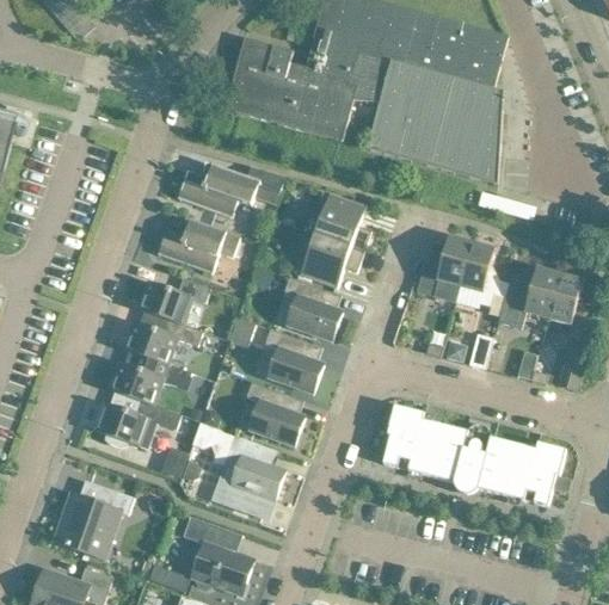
[(492,87),(508,34),(383,0),(321,0),(312,38),(313,38),(308,54),(289,49),(287,60),(357,80),(352,98),(379,100),(365,147),(497,183),(502,107),(492,106),(493,87),(492,87)]
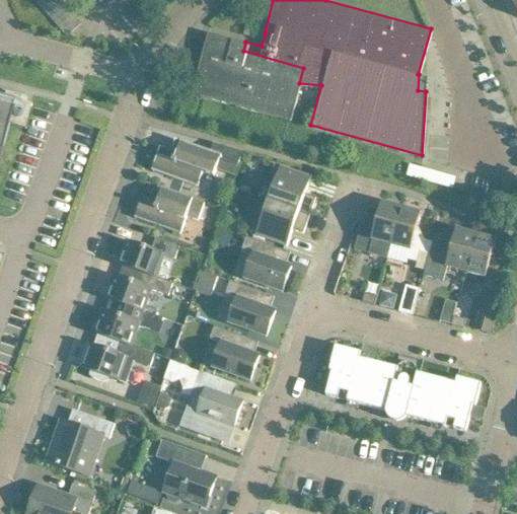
[(243,51),(245,42),(207,30),(190,91),(289,119),(299,83),(303,68),(243,51)]
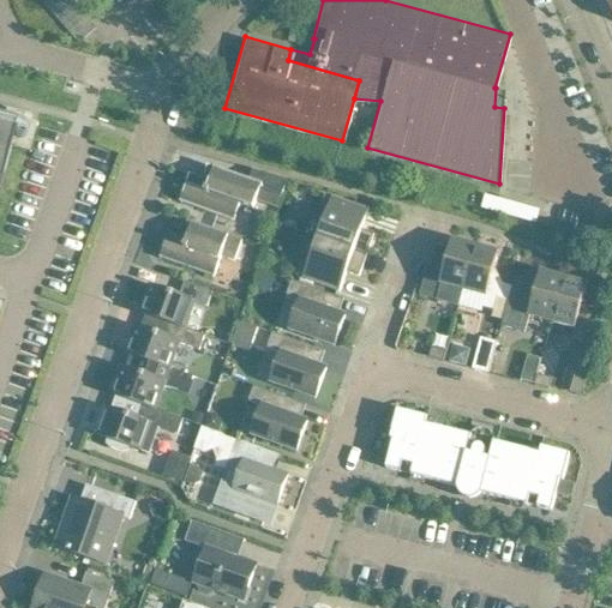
[(0,168),(7,140),(13,116),(0,113),(0,168)]
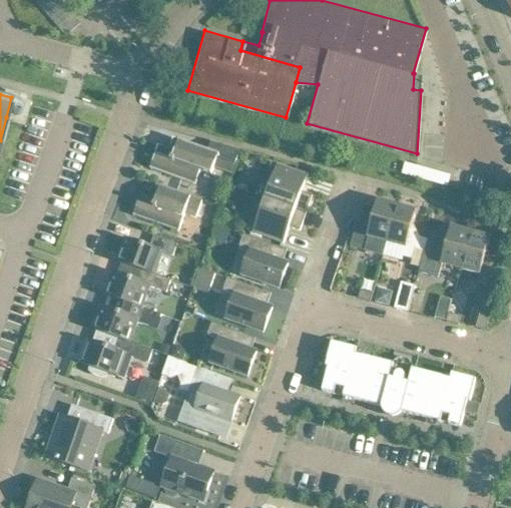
[(212,163),(230,170),(238,146),(209,138),(206,147),(171,134),(167,146),(156,142),(148,165),(193,181),(198,167),(209,171),(212,163)]
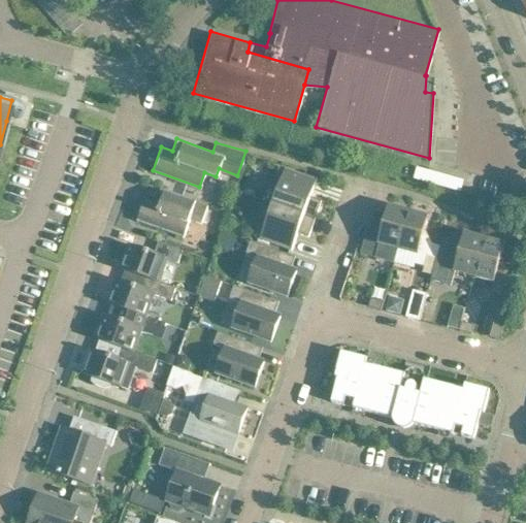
[(271,201),(314,217),(320,198),(309,194),(316,176),(278,164),(273,177),(278,180),(271,201)]
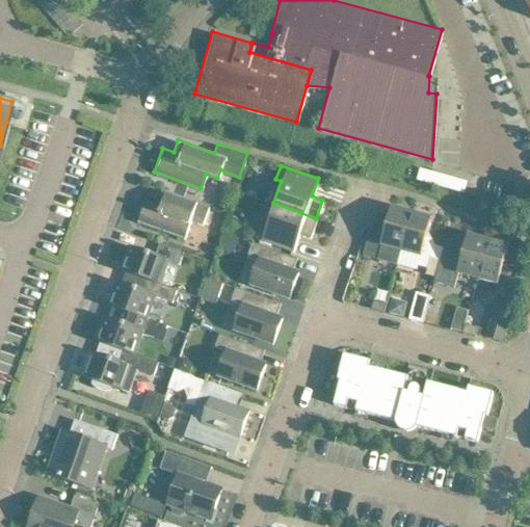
[(208,205),(184,196),(164,189),(160,202),(144,195),(136,219),(183,236),(189,218),(202,222),(208,205)]
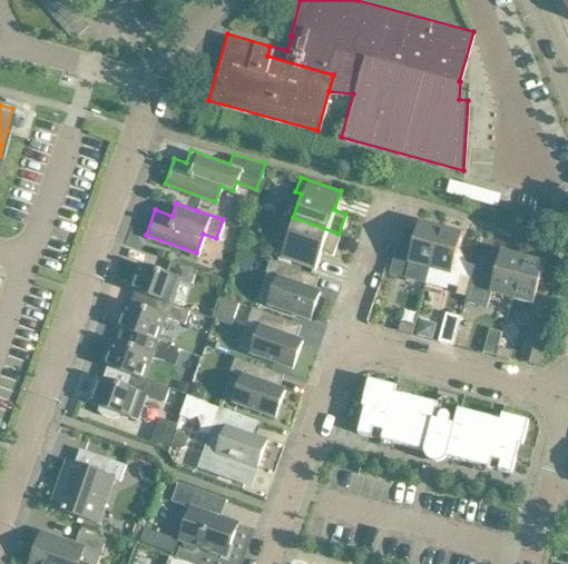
[(331,253),(339,234),(293,217),(284,240),(278,238),(273,254),(292,259),(313,267),(320,248),(331,253)]
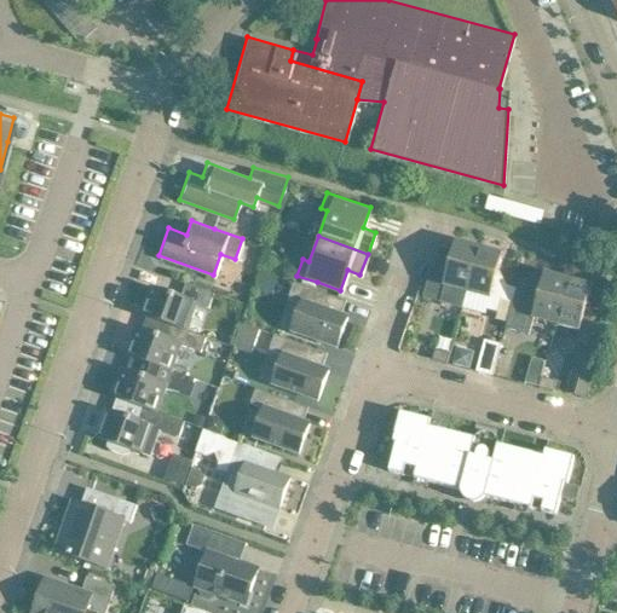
[(463,289),(477,244),(453,238),(445,267),(430,264),(421,294),(460,305),(463,289)]
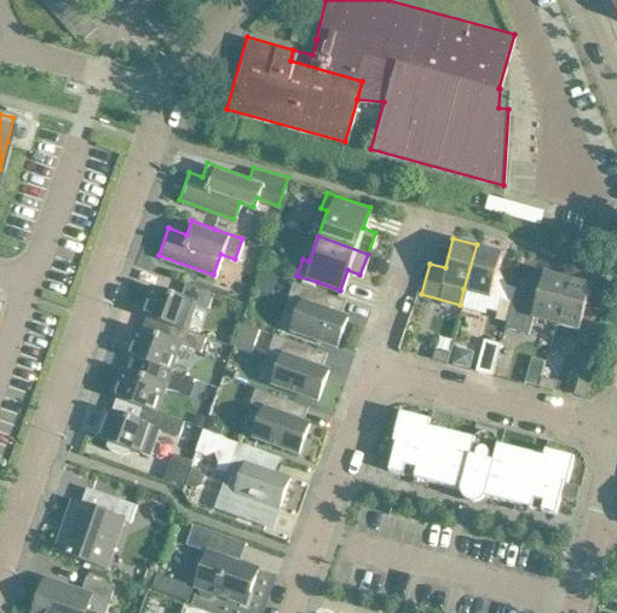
[(511,300),(514,284),(492,279),(500,250),(477,244),(463,289),(488,296),(485,305),(496,308),(500,296),(509,300),(503,324),(511,300)]
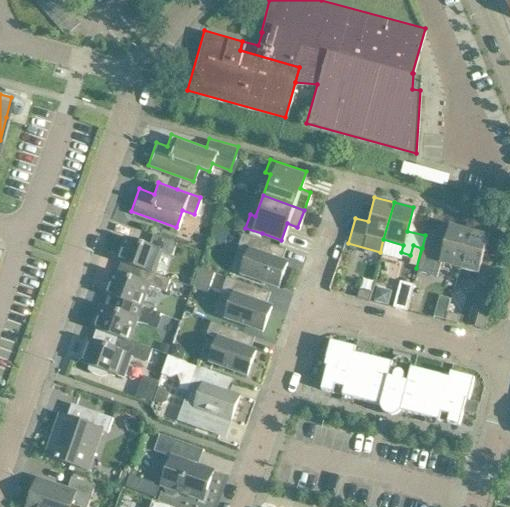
[(458,265),(468,228),(448,223),(446,231),(428,226),(425,235),(422,248),(416,268),(435,273),(438,259),(458,265)]
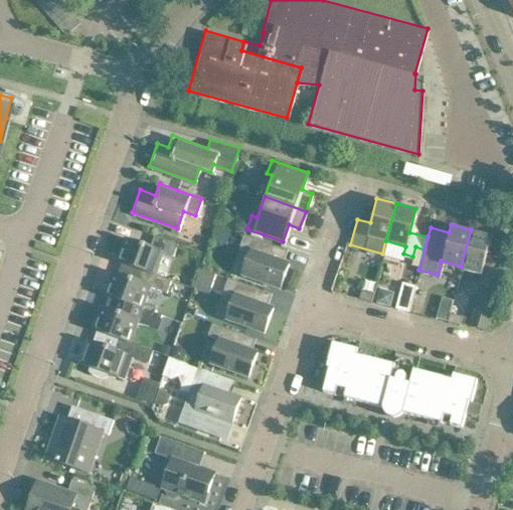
[(471,229),(461,267),(480,272),(490,235),(471,229)]
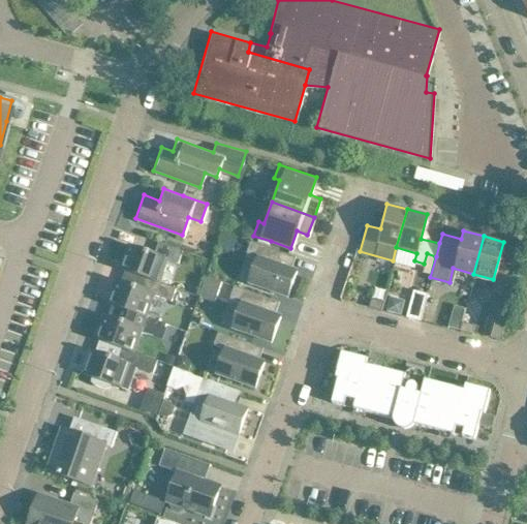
[(288,252),(269,245),(249,238),(245,251),(256,255),(247,280),(286,294),(296,269),(283,265),(288,252)]
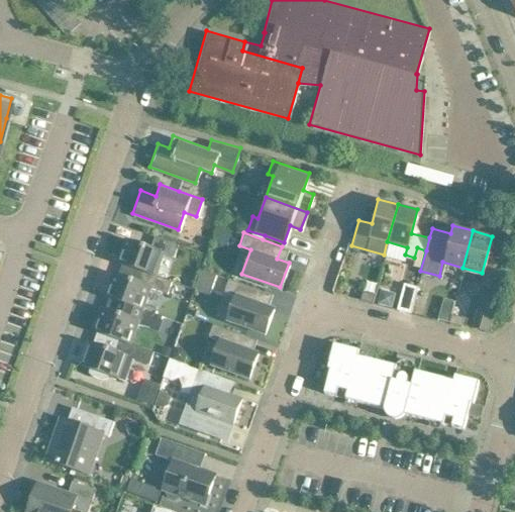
[(141,269),(153,273),(162,251),(173,256),(177,242),(173,240),(153,233),(149,245),(124,236),(116,260),(141,269)]
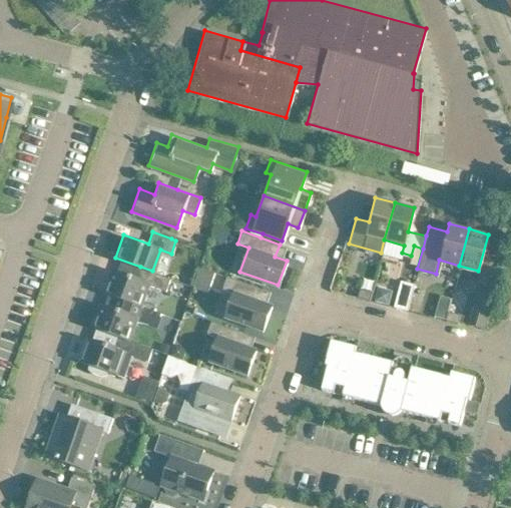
[(198,266),(191,286),(203,290),(210,270),(198,266)]
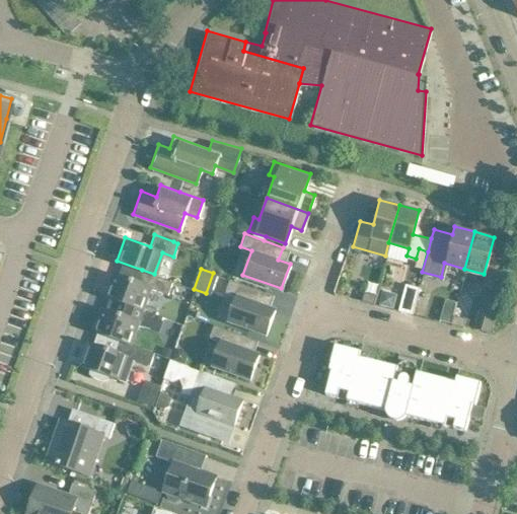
[(171,280),(154,274),(142,270),(138,281),(113,272),(104,295),(130,303),(142,308),(149,287),(166,293),(171,280)]
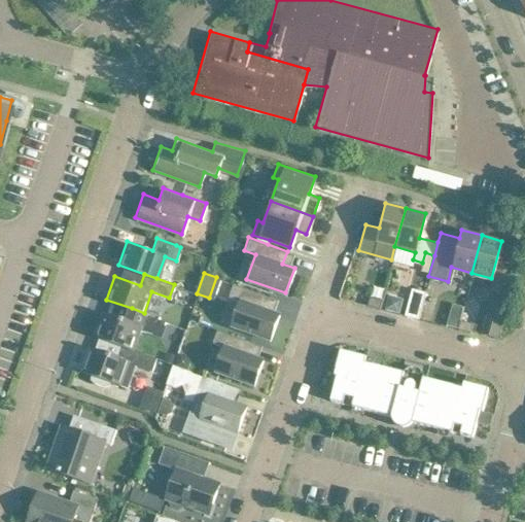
[(271,297),(251,289),(232,282),(228,296),(239,300),(231,324),(269,338),(278,313),(267,309),(271,297)]
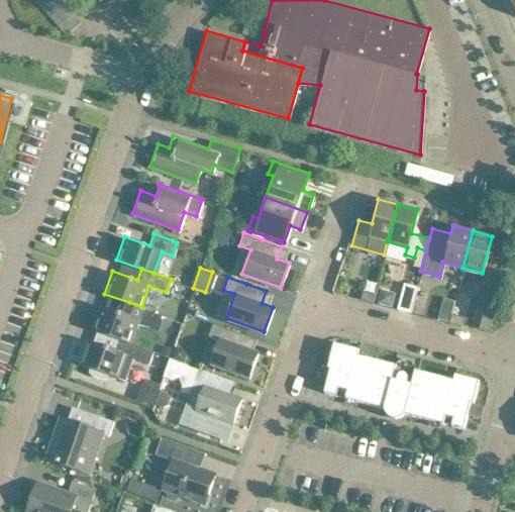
[(401,288),(396,307),(409,311),(414,291),(416,284),(402,281),(401,288)]
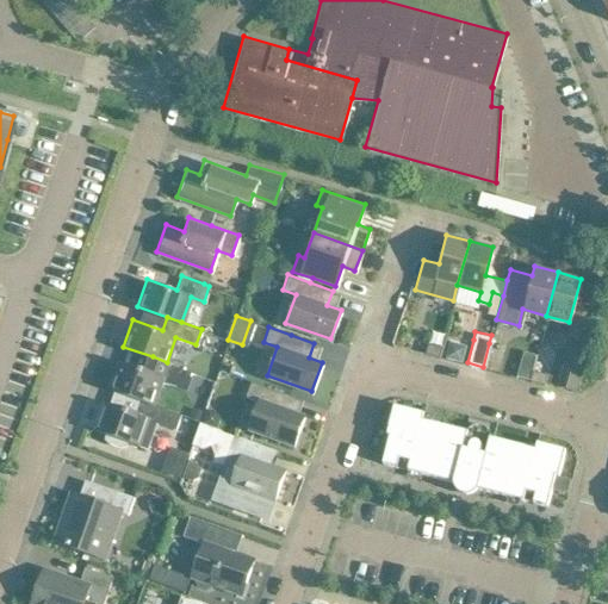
[(427,341),(423,352),(439,355),(441,344),(427,341)]
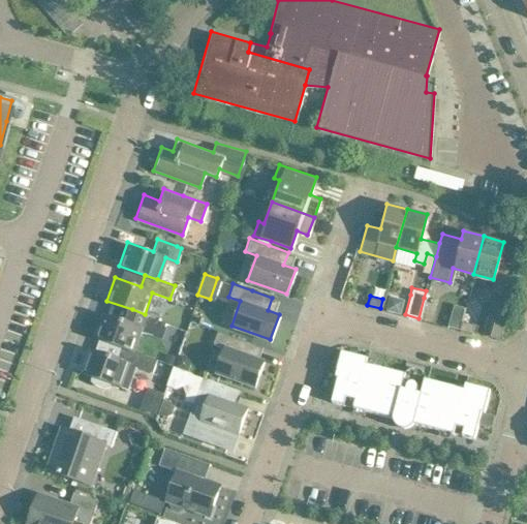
[(498,338),(506,305),(490,301),(481,333),(498,338)]
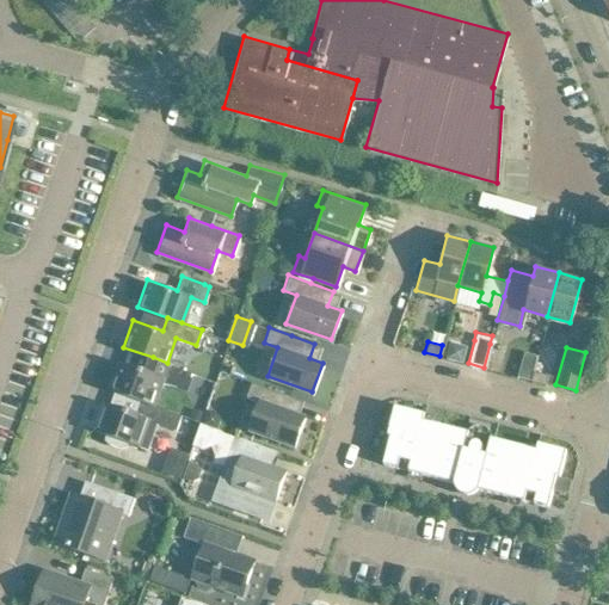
[(523,349),(516,374),(529,377),(536,352),(523,349)]
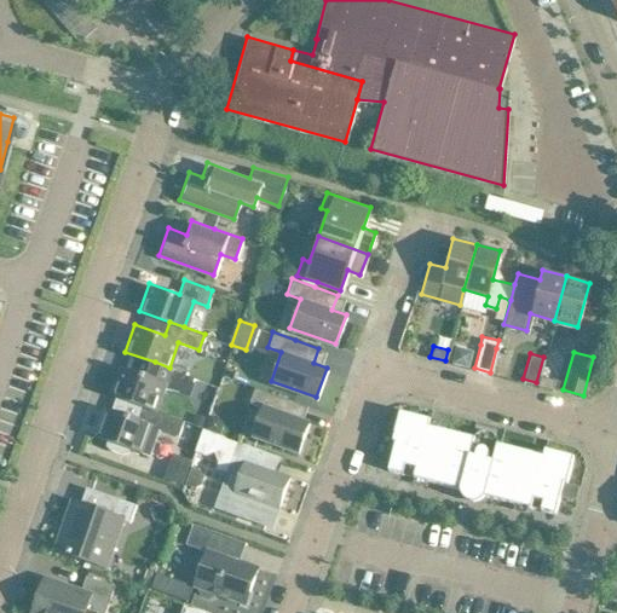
[(183,372),(169,368),(155,362),(149,376),(120,365),(110,393),(139,404),(155,409),(155,408),(163,383),(178,388),(183,372)]
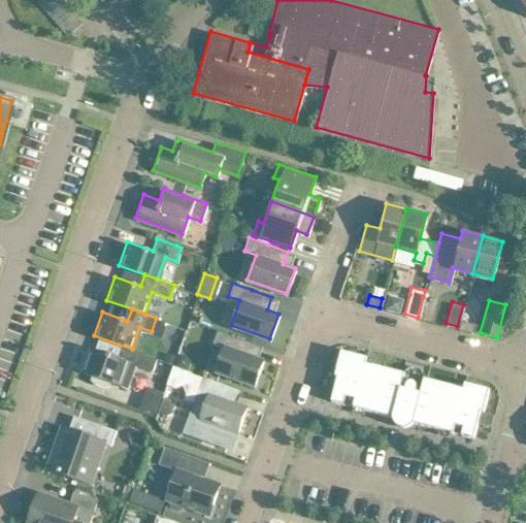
[(255,342),(235,335),(216,328),(211,341),(223,346),(215,370),(253,384),(262,358),(251,354),(255,342)]
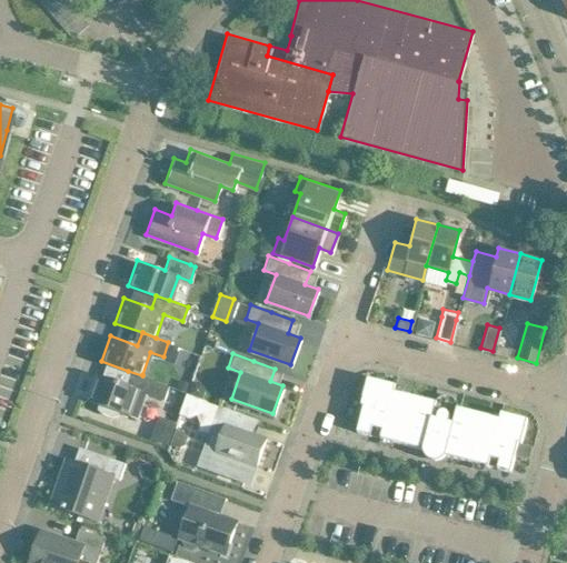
[(191,373),(180,370),(176,386),(186,390),(191,373)]
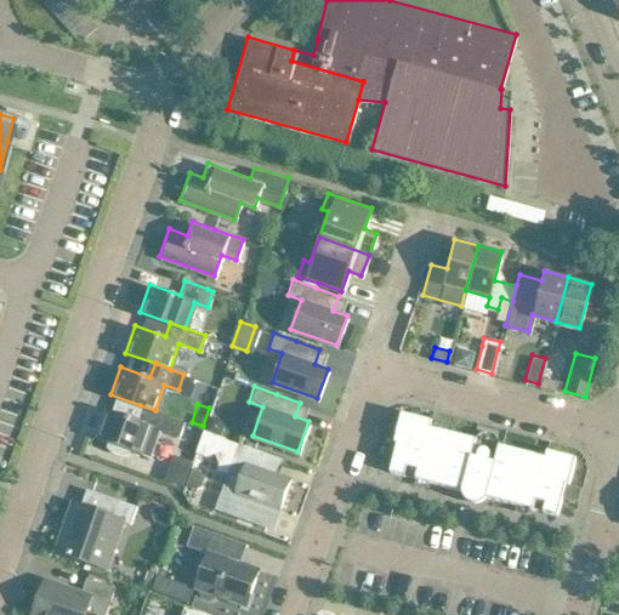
[(106,408),(96,436),(107,439),(106,444),(111,448),(121,453),(126,453),(129,446),(141,451),(149,426),(177,436),(183,420),(155,409),(155,410),(140,405),(135,419),(106,408)]
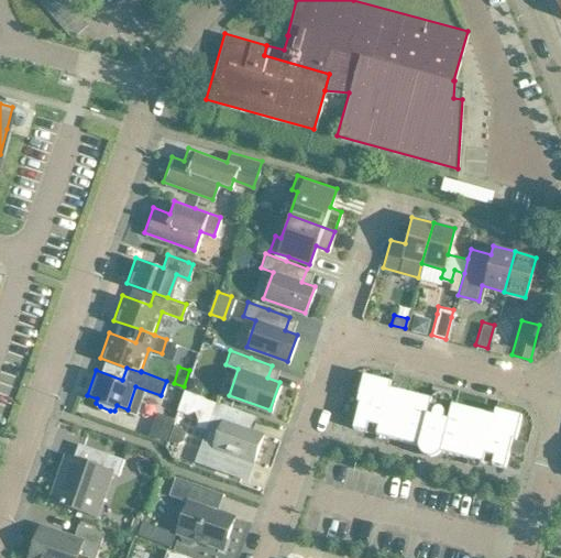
[(430,394),(429,395),(388,385),(389,379),(362,372),(355,400),(358,401),(351,426),(417,442),(418,447),(420,450),(422,452),(425,453),(427,455),(429,455),(431,455),(432,453),(437,452),(439,449),(504,466),(510,436),(514,437),(520,413),(494,406),(493,412),(451,402),(451,400),(451,397),(450,396),(449,394),(447,393),(446,391),(443,391),(441,390),(439,390),(437,390),(435,391),(433,391),(431,393),(430,394)]
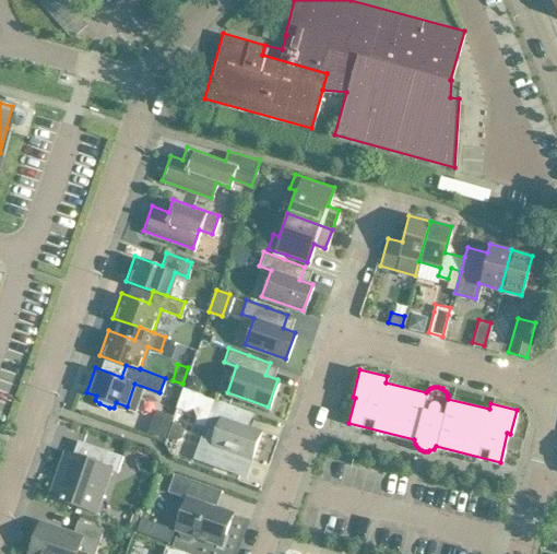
[(175,405),(185,409),(192,405),(197,415),(194,421),(204,424),(215,428),(211,441),(205,439),(199,458),(238,472),(245,456),(249,458),(260,428),(234,420),(238,409),(253,414),(253,412),(214,398),(201,393),(182,387),(175,405)]
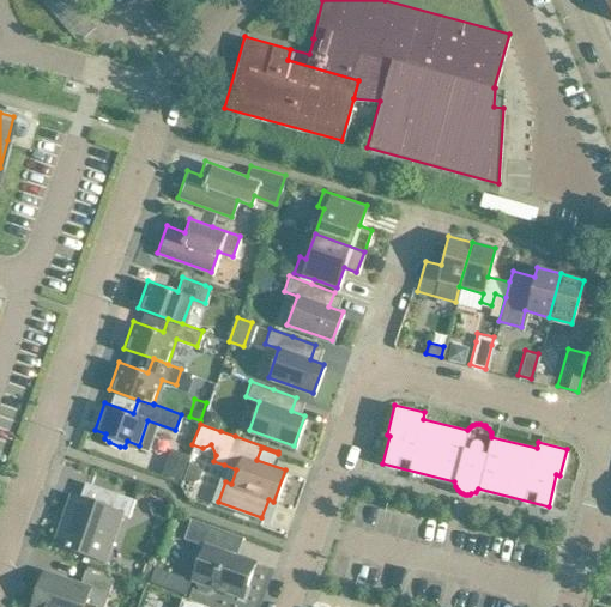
[(558,477),(556,487),(570,491),(573,480),(558,477)]
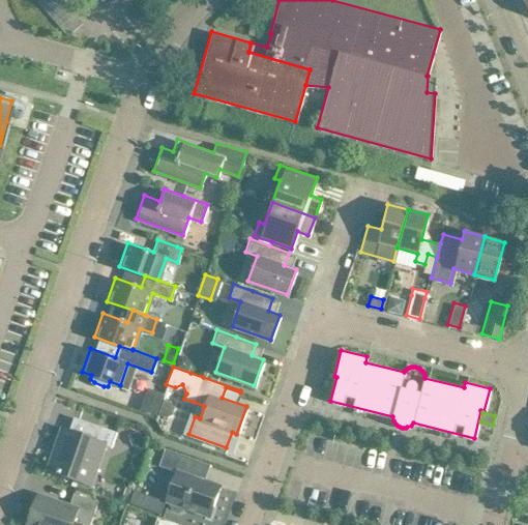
[(115,430),(92,423),(72,415),(68,429),(60,427),(46,468),(90,484),(105,443),(110,445),(115,430)]
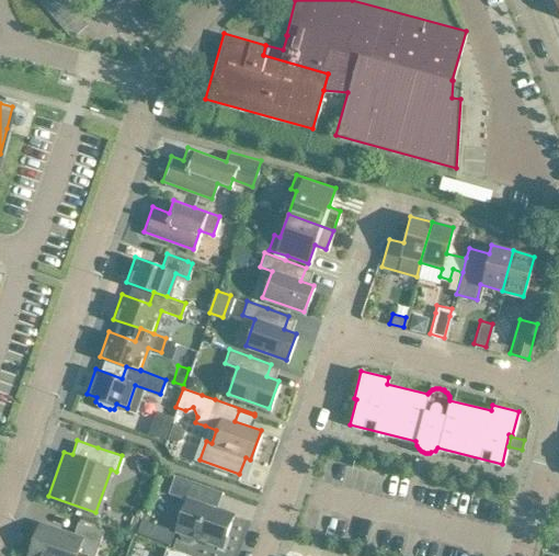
[(145,455),(134,461),(139,473),(150,467),(145,455)]
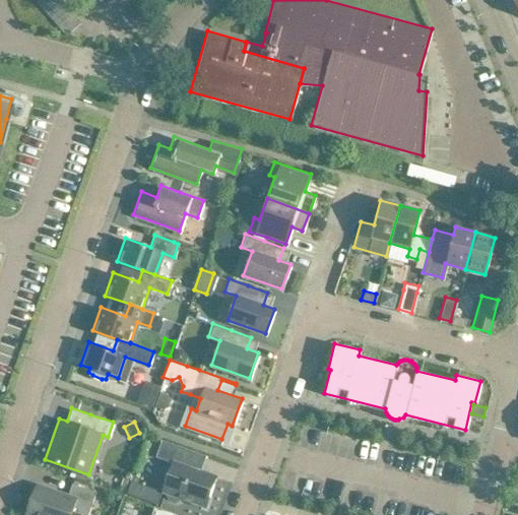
[(205,454),(186,448),(160,439),(154,455),(173,461),(162,491),(167,492),(166,495),(167,497),(176,500),(178,498),(179,497),(204,505),(215,474),(190,466),(195,452),(205,455),(205,454)]
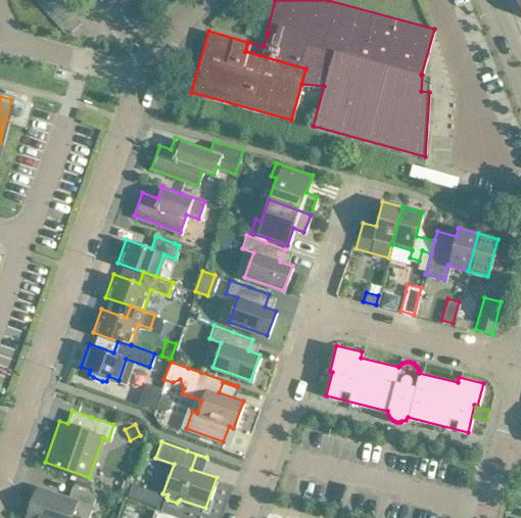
[(137,483),(129,481),(125,493),(138,498),(140,490),(137,483)]
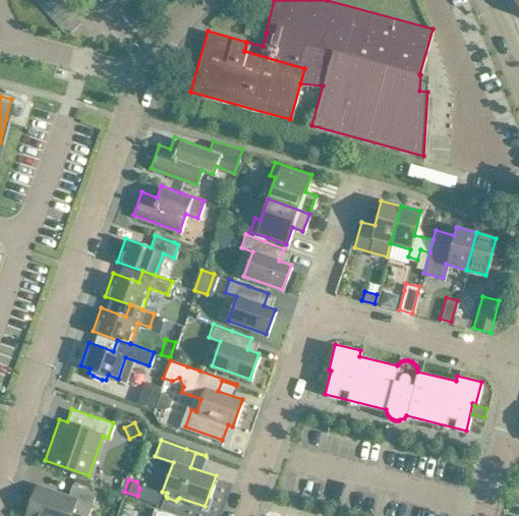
[(95,491),(91,489),(71,482),(66,496),(36,485),(25,515),(30,515),(67,515),(70,510),(87,515),(95,491)]
